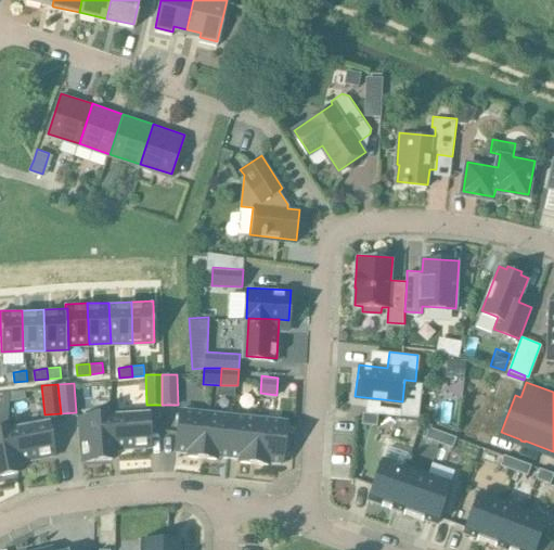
[(24,387),(11,389),(11,397),(25,395),(24,387)]
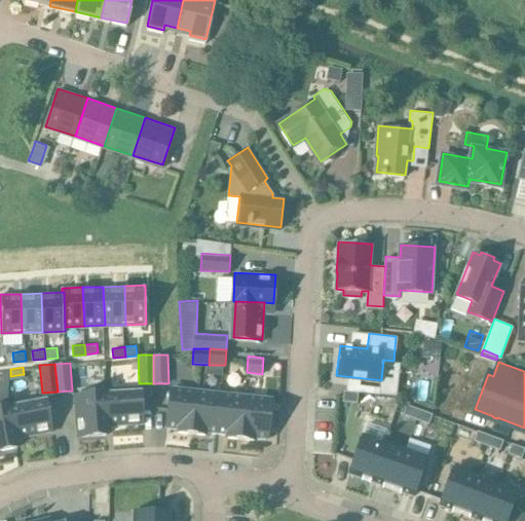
[(198,389),(172,386),(167,425),(178,428),(178,430),(193,432),(198,389)]
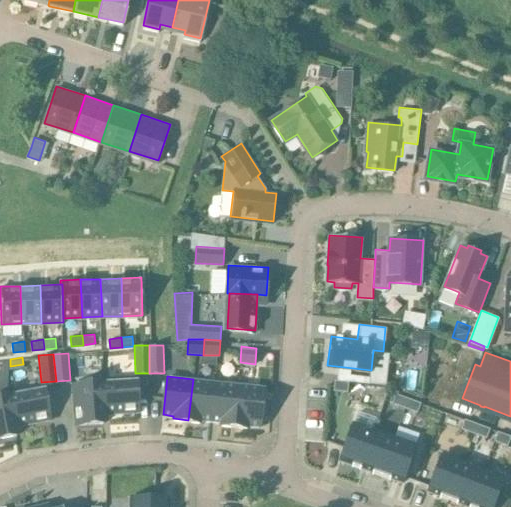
[(349,380),(335,378),(334,388),(348,390),(349,380)]
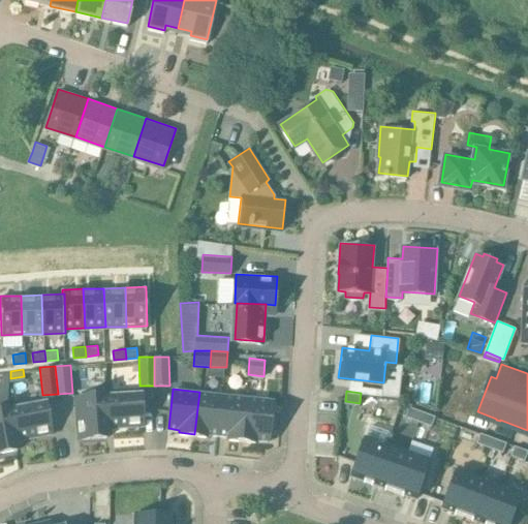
[(222,394),(199,392),(194,434),(208,436),(208,433),(218,434),(222,394)]
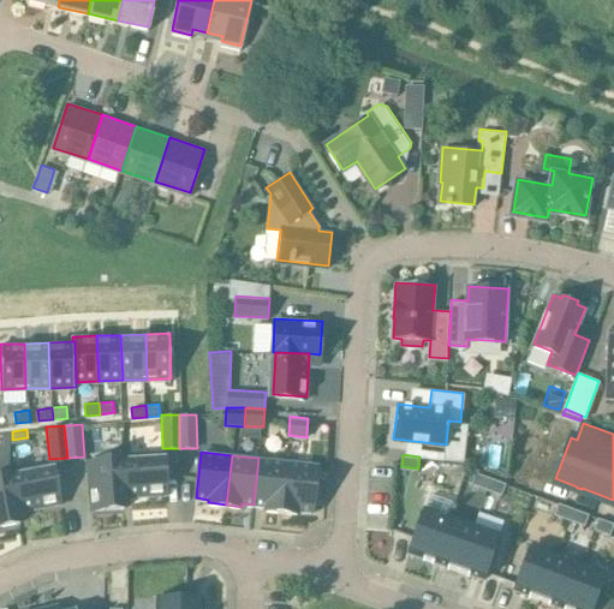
[(282,511),(287,461),(258,458),(254,505),(266,506),(266,508),(282,511)]
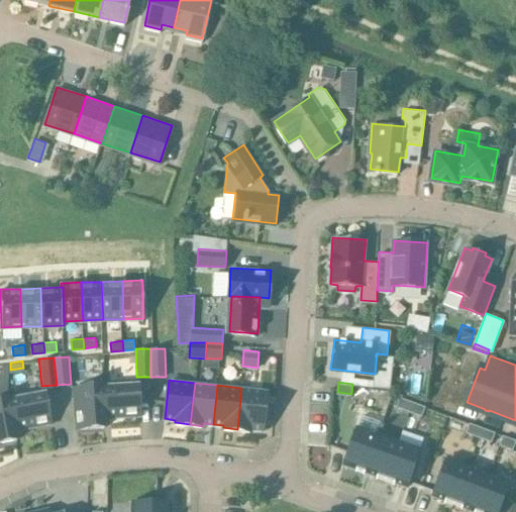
[(103,416),(102,386),(74,387),(77,427),(104,425),(103,416)]
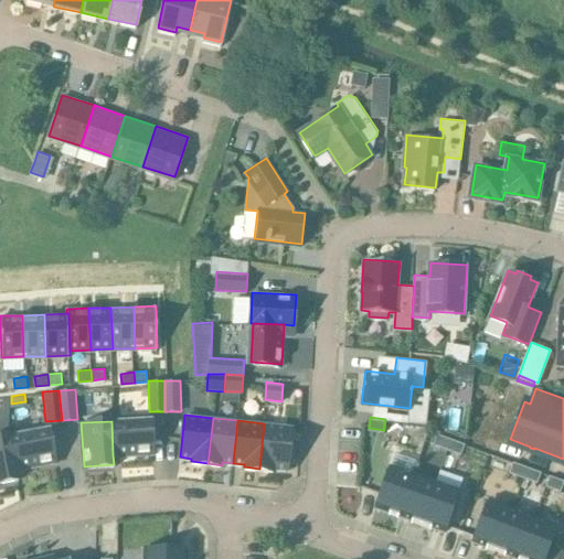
[(113,421),(112,421),(113,454),(153,452),(152,429),(151,421),(144,422),(116,423),(115,421),(113,421)]
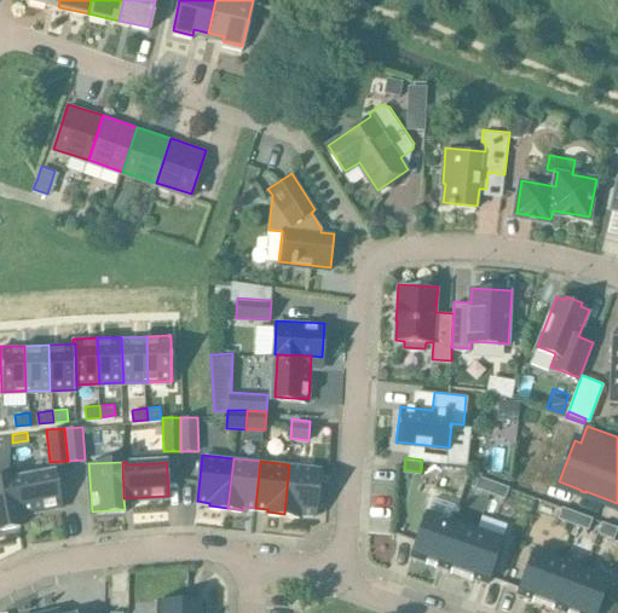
[(319,468),(289,464),(284,514),(300,515),(301,513),(315,514),(317,495),(319,495),(321,483),(318,483),(319,468)]
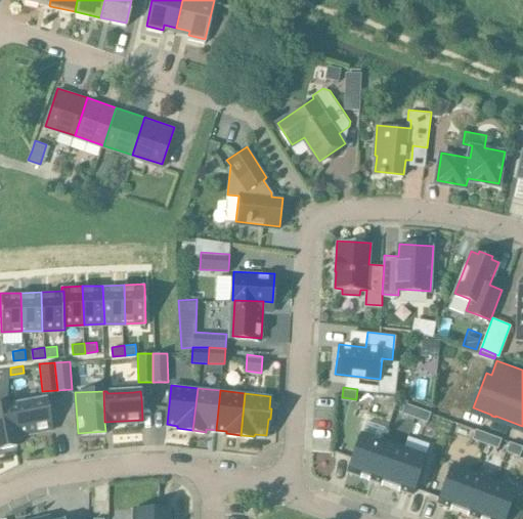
[(46,399),(10,406),(16,435),(52,428),(46,399)]
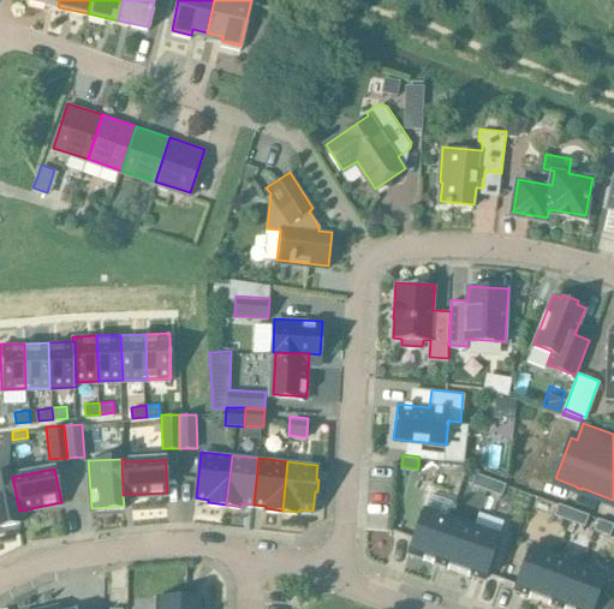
[(486,488),(490,476),(476,470),(471,482),(486,488)]
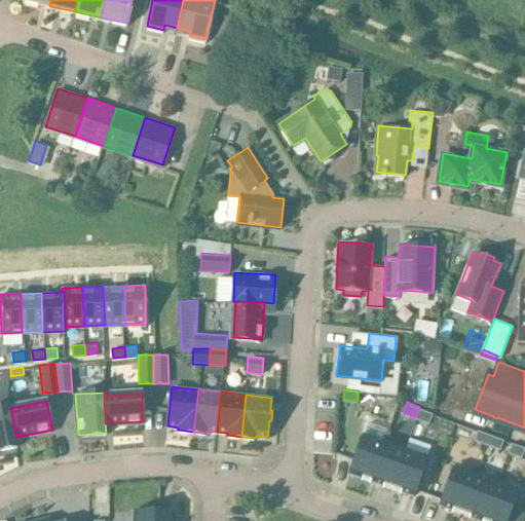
[(9,406),(0,407),(0,448),(17,445),(9,406)]
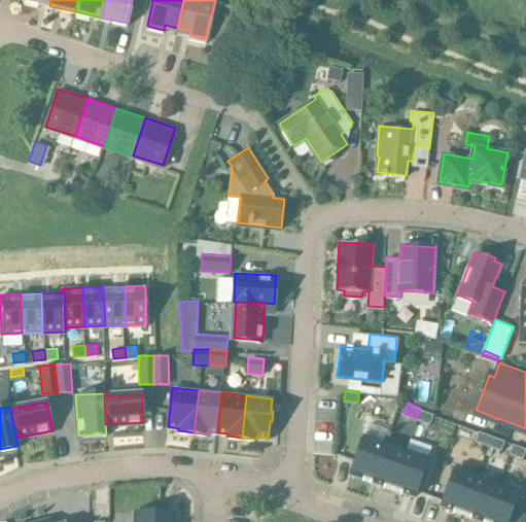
[(420,408),(416,418),(430,423),(433,413),(420,408)]
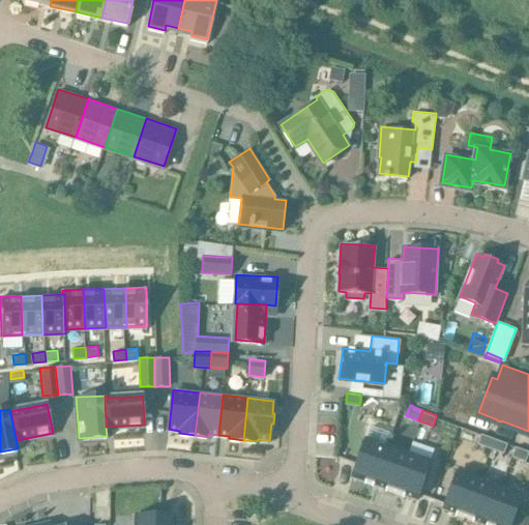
[(490,446),(493,437),(481,432),(478,442),(490,446)]
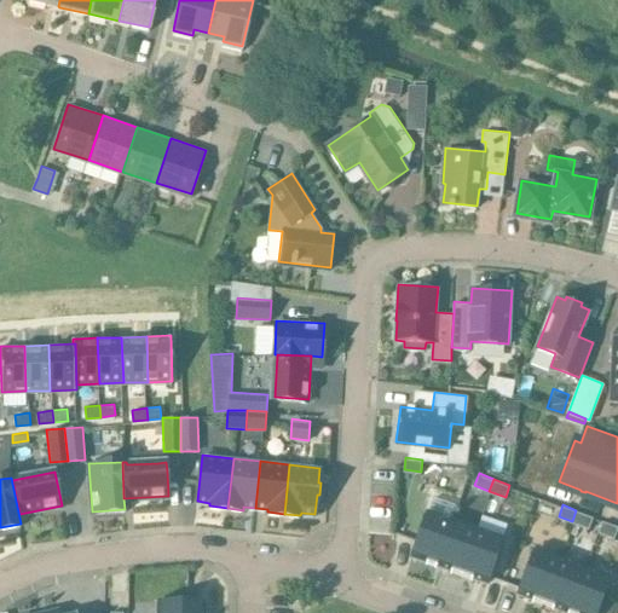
[(375,508),(374,524),(391,525),(392,508),(375,508)]
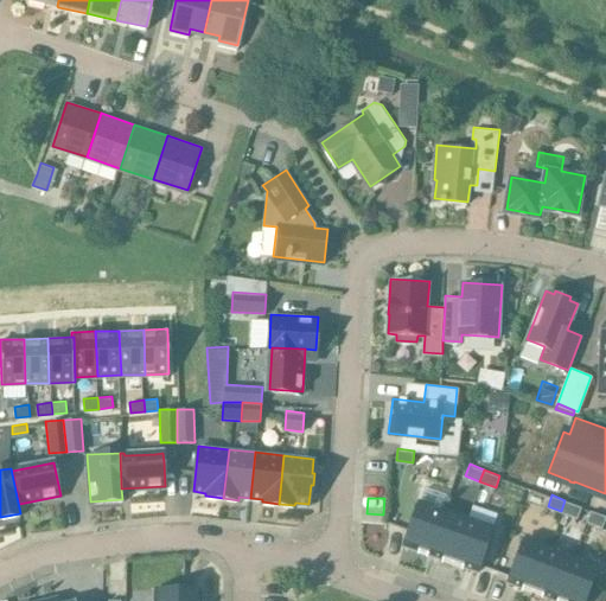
[(419,499),(404,543),(428,552),(442,507),(419,499)]
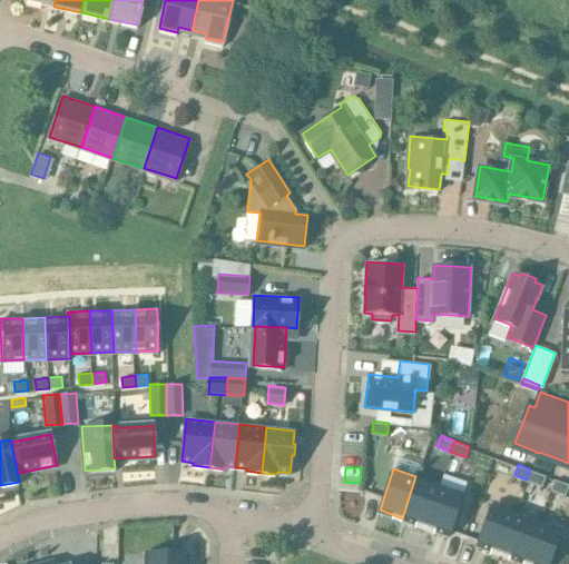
[(546,475),(530,470),(527,480),(542,485),(546,475)]
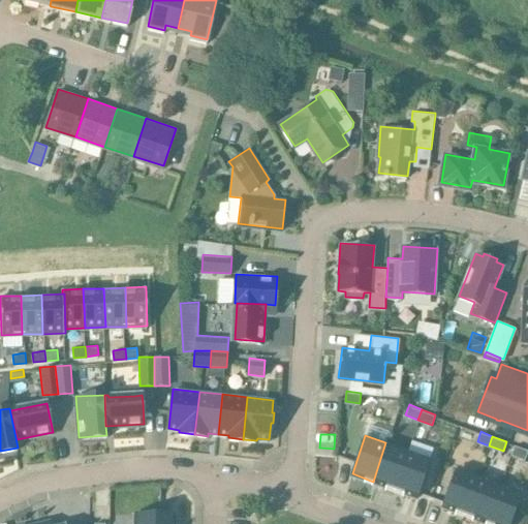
[(385,442),(373,482),(394,488),(407,451),(385,442)]
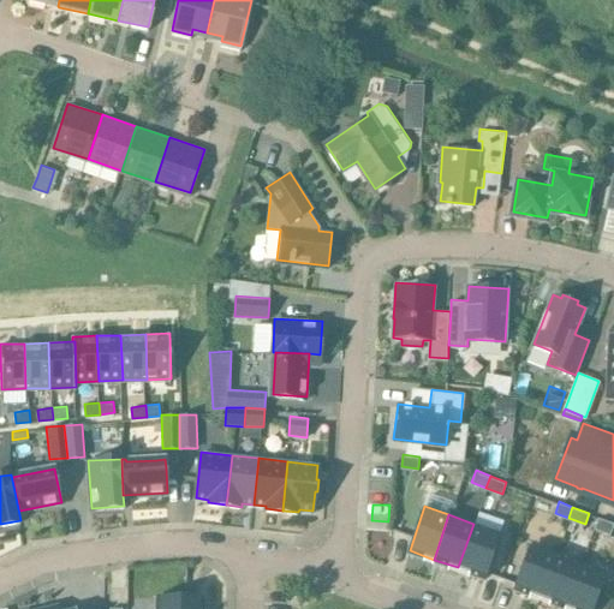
[(598,515),(594,527),(610,533),(613,525),(613,521),(598,515)]
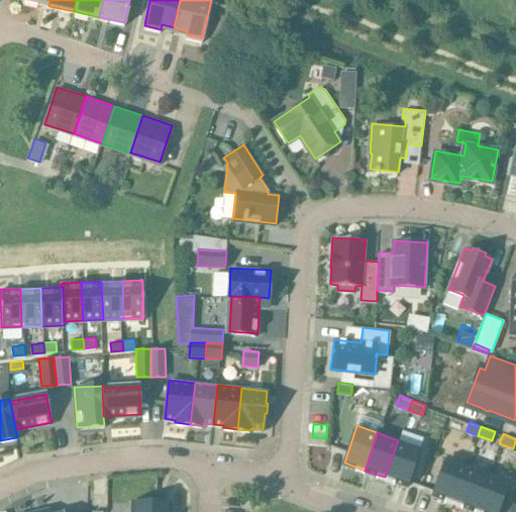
[(398,440),(385,477),(407,485),(419,447),(398,440)]
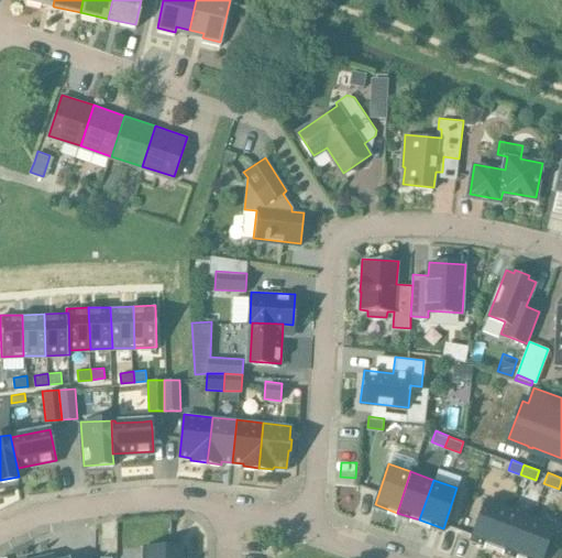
[(486,498),(471,538),(494,547),(508,506),(509,506),(486,498)]
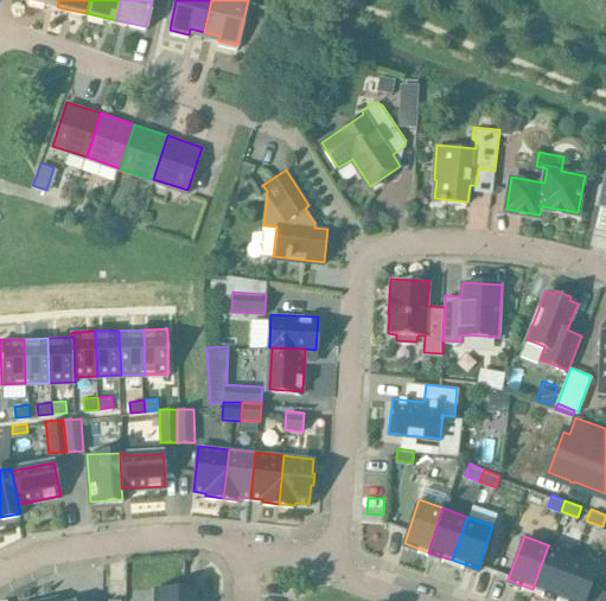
[(548,545),(533,589),(557,599),(573,555),(548,545)]
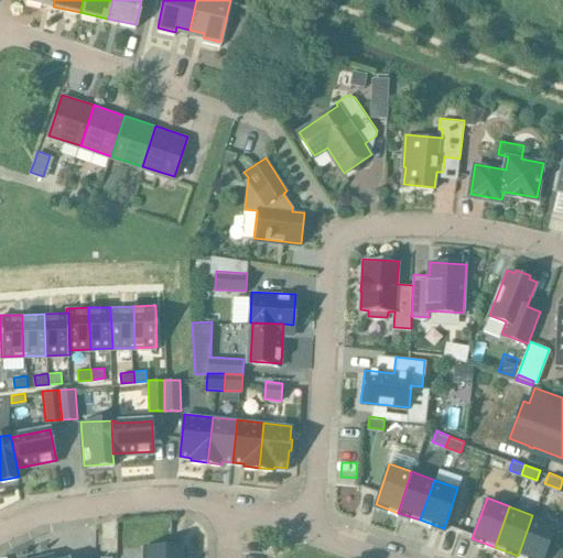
[(542,557),(555,524),(532,515),(518,556),(524,557),(542,557)]
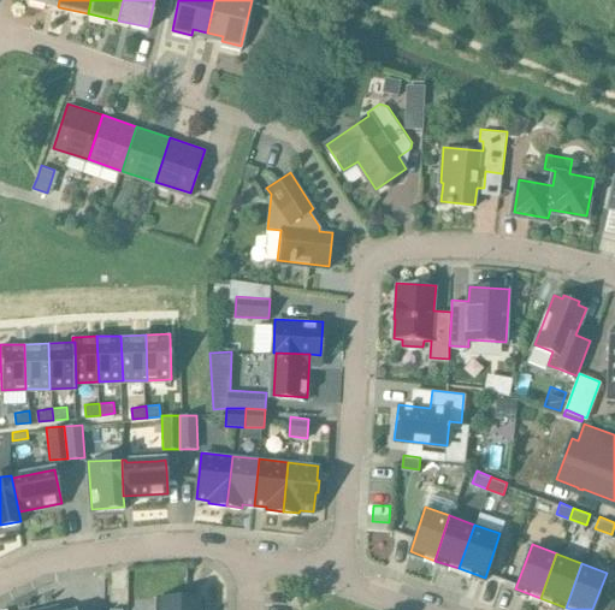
[(157,598),(155,609),(203,609),(203,599),(157,598)]
